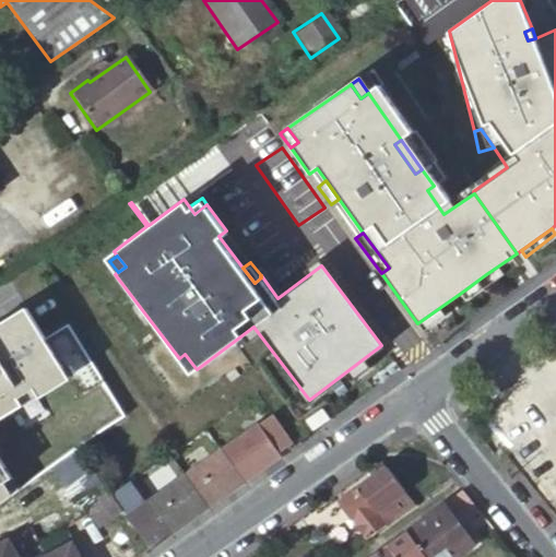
[(486,274),(461,293),(465,299),(492,281),(486,274)]
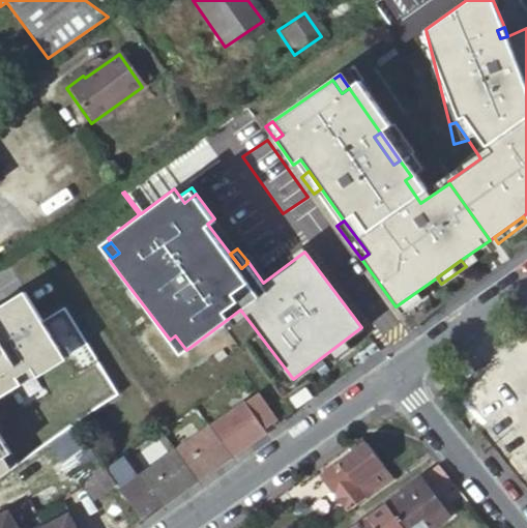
[(70,424),(114,392),(61,305),(39,319),(21,291),(0,303),(0,473),(45,442),(70,424)]
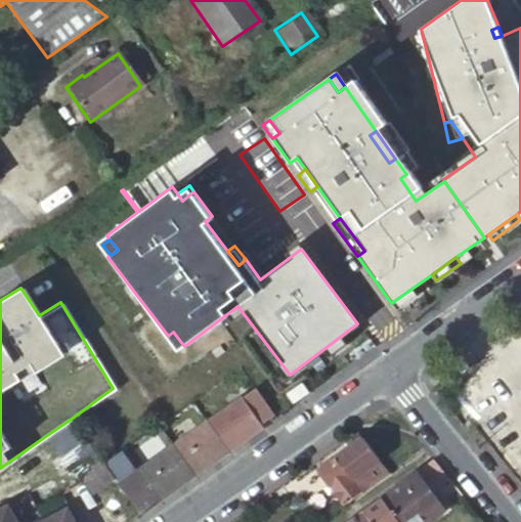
[(411,289),(391,303),(395,309),(416,295),(411,289)]
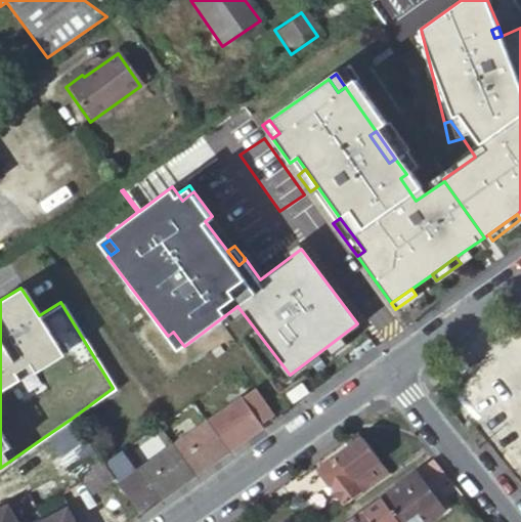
[(173,332),(168,336),(177,349),(183,345),(173,332)]
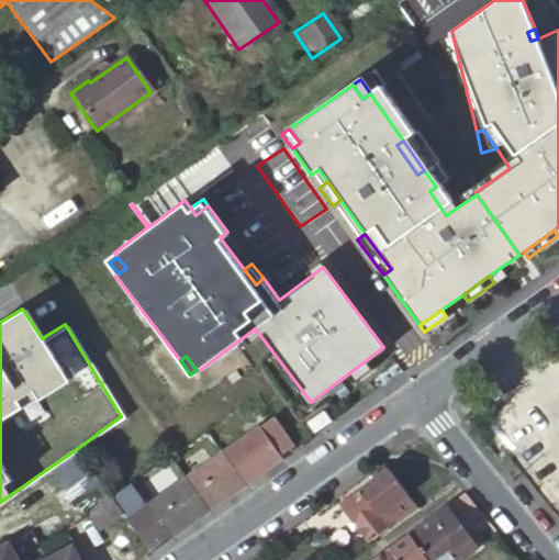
[(331,404),(314,415),(321,425),(337,413),(331,404)]
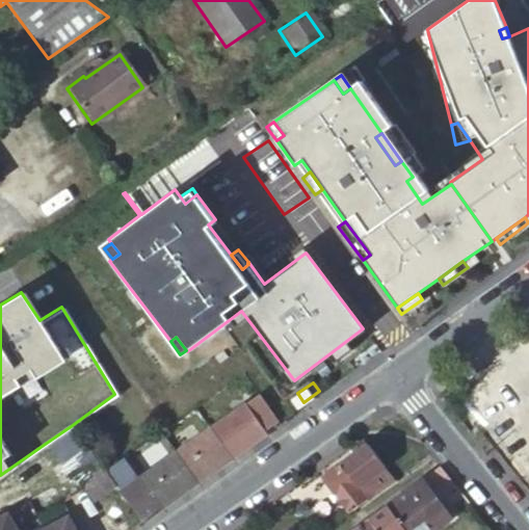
[(259,431),(271,423),(252,396),(239,404),(259,431)]
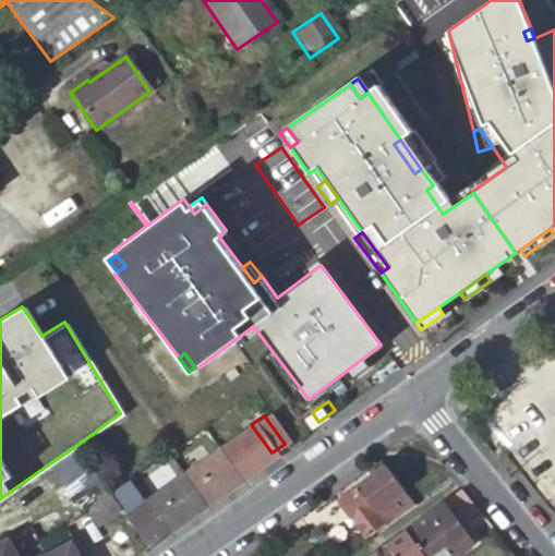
[(240,481),(274,457),(272,452),(251,424),(217,448),(240,481)]
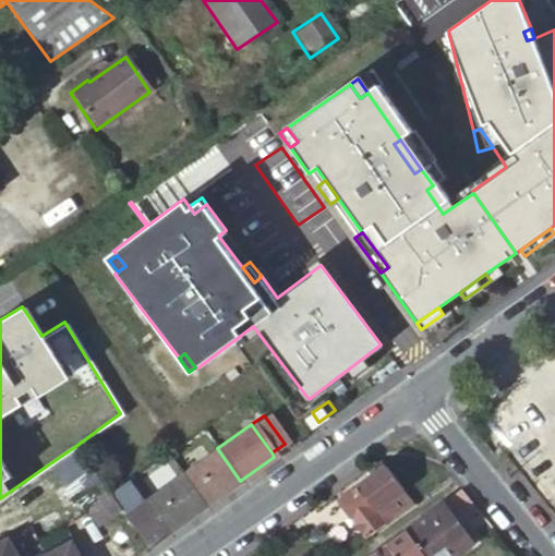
[(74,447),(47,466),(71,502),(75,499),(95,527),(119,510),(107,494),(74,447)]
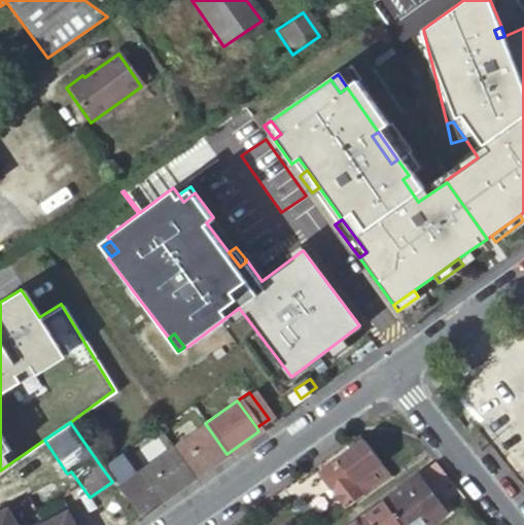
[(205,423),(170,448),(191,478),(226,454),(205,423)]
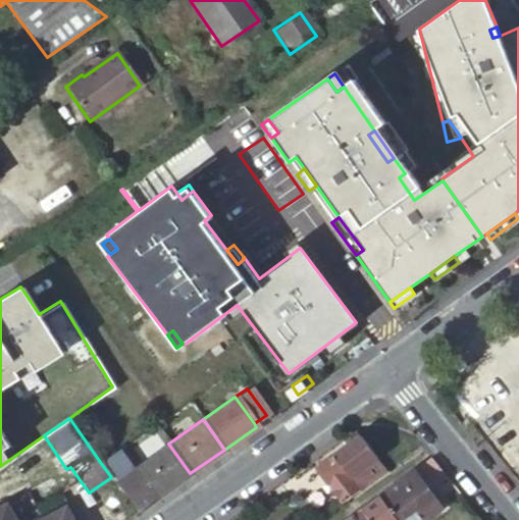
[(373,420),(357,432),(373,455),(385,469),(419,445),(405,428),(388,439),(373,420)]
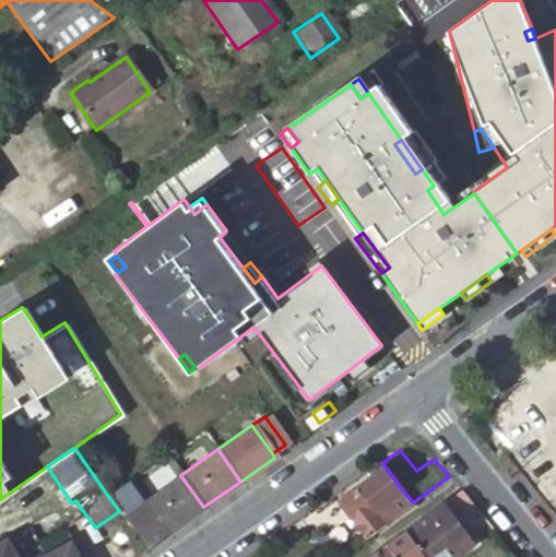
[(382,463),(369,473),(334,499),(363,540),(413,502),(400,487),(382,463)]
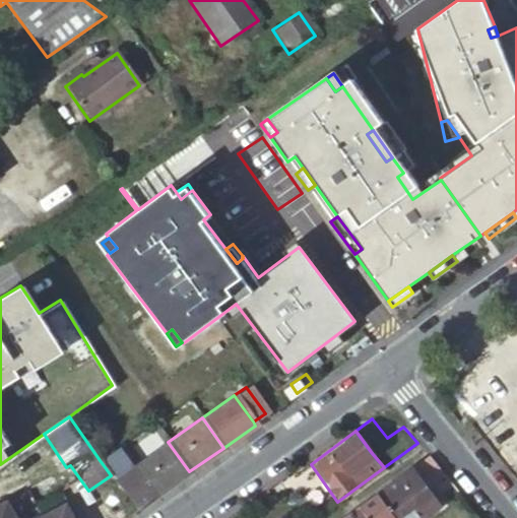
[(133,465),(154,496),(189,471),(168,442),(133,465)]
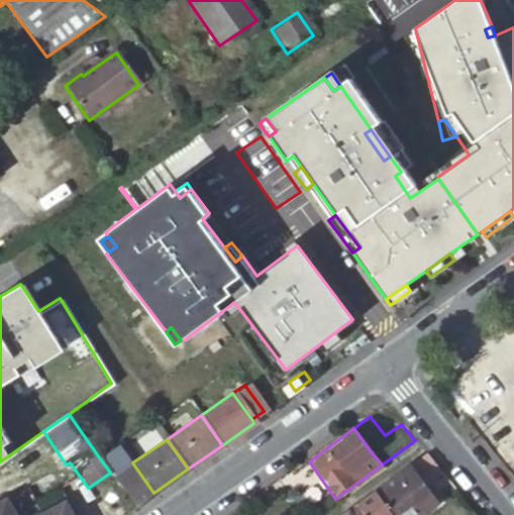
[(425,452),(409,465),(423,483),(439,471),(425,452)]
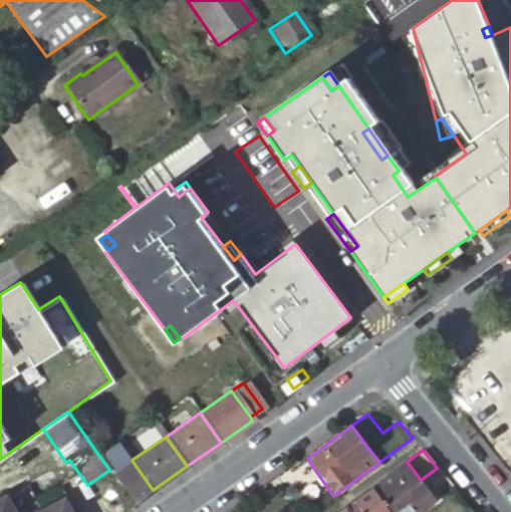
[(132,460),(111,474),(133,504),(153,490),(132,460)]
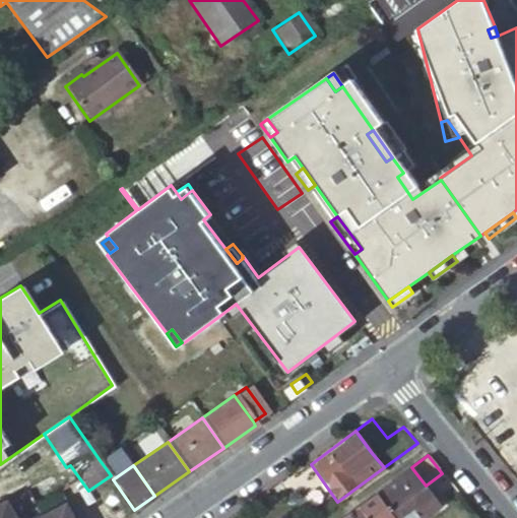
[(426,486),(411,467),(377,492),(395,517),(416,517),(439,504),(426,486)]
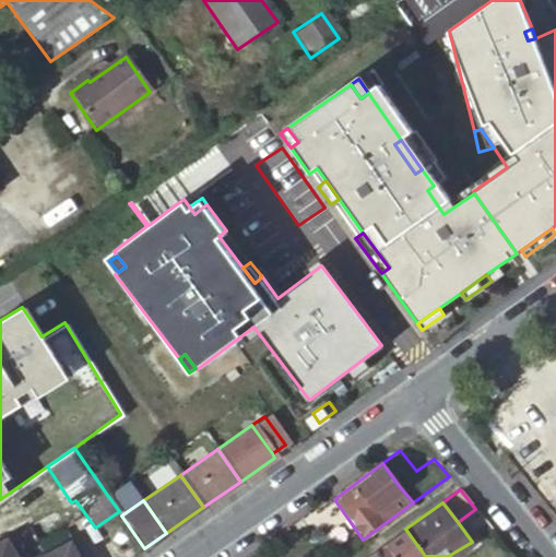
[(425,556),(405,529),(386,543),(395,556),(425,556)]
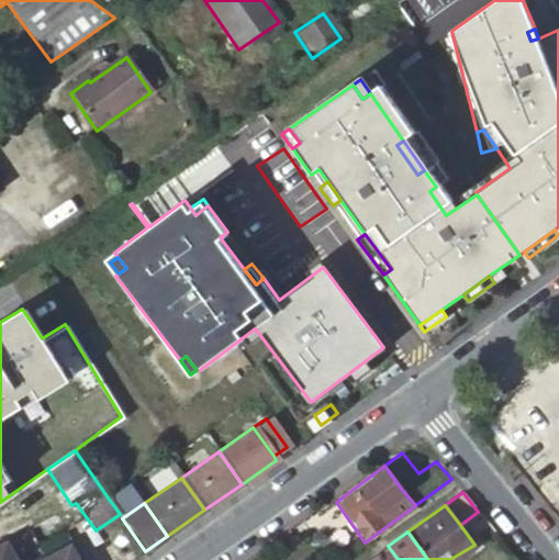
[(12,559),(3,544),(0,545),(0,559),(75,559),(68,547),(42,559),(12,559)]
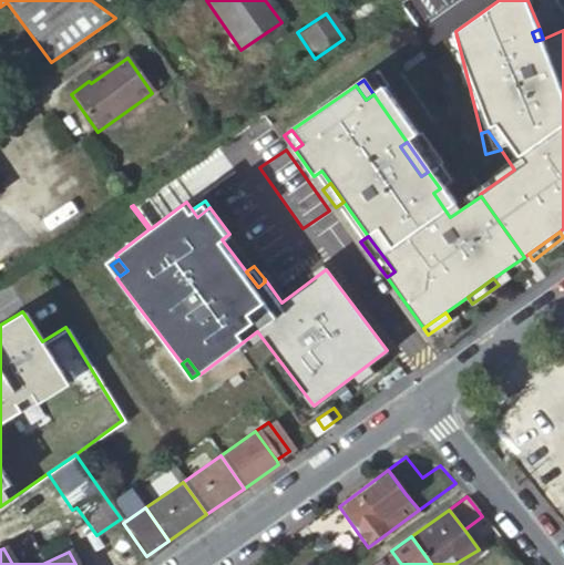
[(373,564),(401,564),(391,551),(373,564)]
